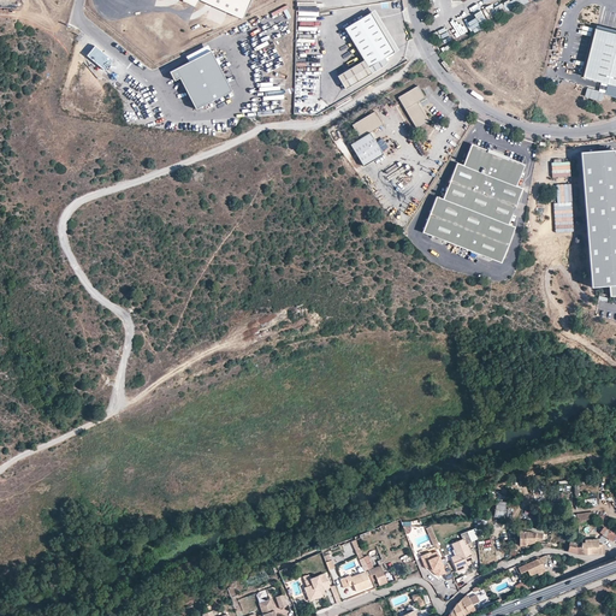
[(249,0),(182,0),(182,3),(189,6),(191,0),(195,0),(197,1),(197,0),(241,21),(249,0)]
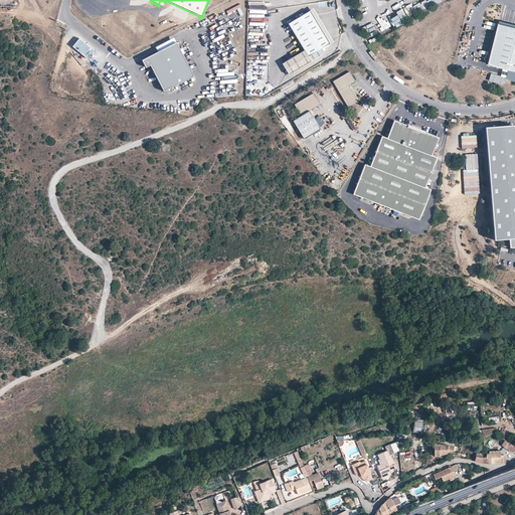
[(427,0),(420,4),(424,11),(444,0),(427,0)]
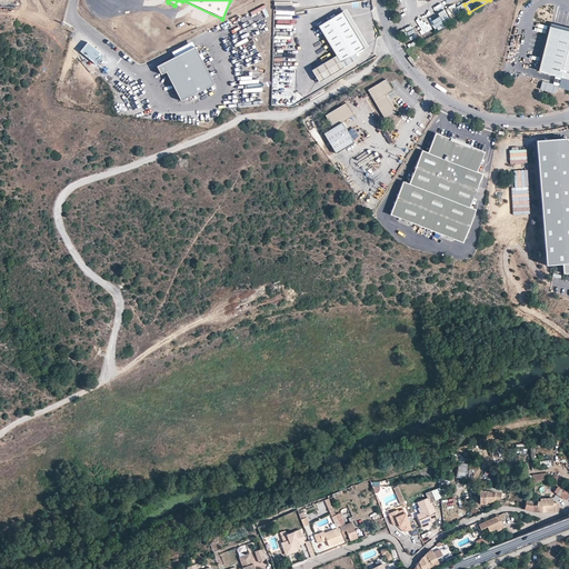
[(342,15),(319,29),(337,57),(312,72),(319,85),(343,70),(355,62),(357,59),(355,56),(363,50),(342,15)]
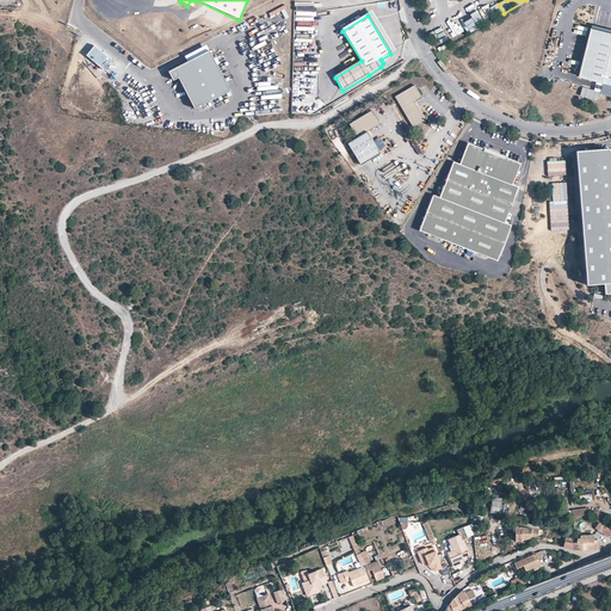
[(591,29),(587,29),(575,76),(579,76),(591,29)]
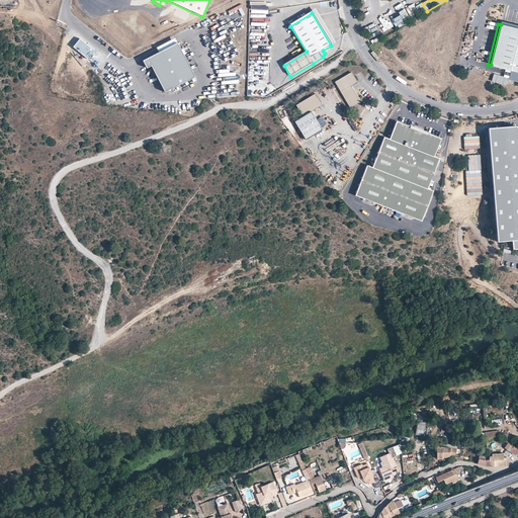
[(517,28),(501,24),(491,65),(507,70),(511,71),(509,81),(517,82),(517,28)]
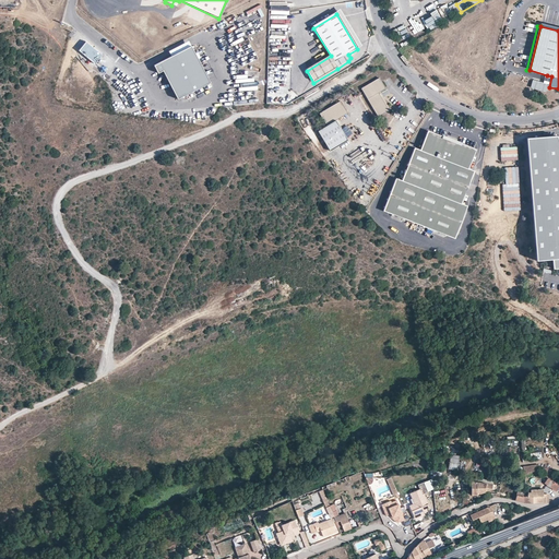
[(192,47),(154,67),(157,74),(165,71),(179,99),(211,83),(192,47)]
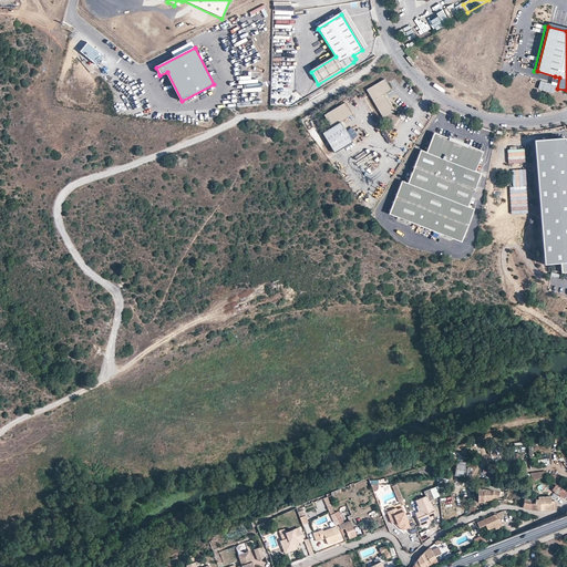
[(387,120),(395,114),(385,96),(392,92),(385,81),(369,91),(387,120)]
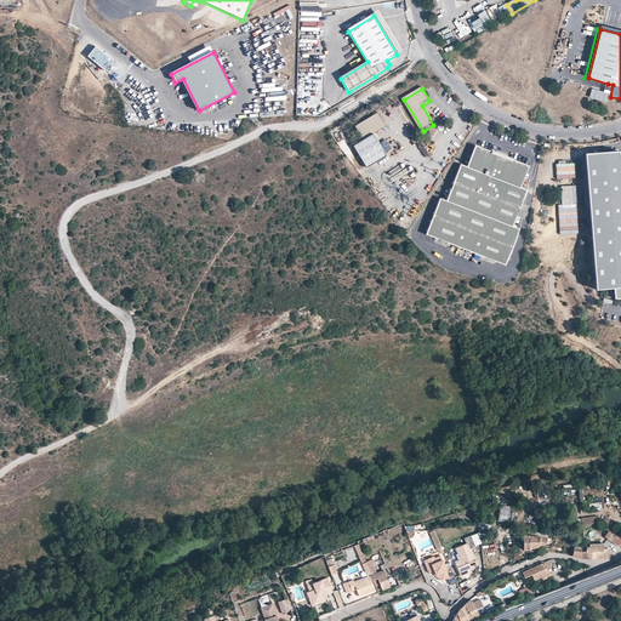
[(590,100),(607,103),(608,96),(609,95),(605,93),(592,90),(590,100)]
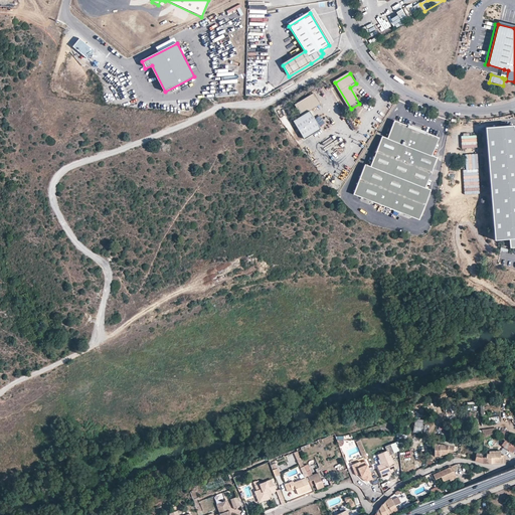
[(297,106),(304,118),(295,123),(302,135),(301,136),(302,138),(304,137),(306,141),(322,131),(312,114),(323,107),(315,95),(297,106)]
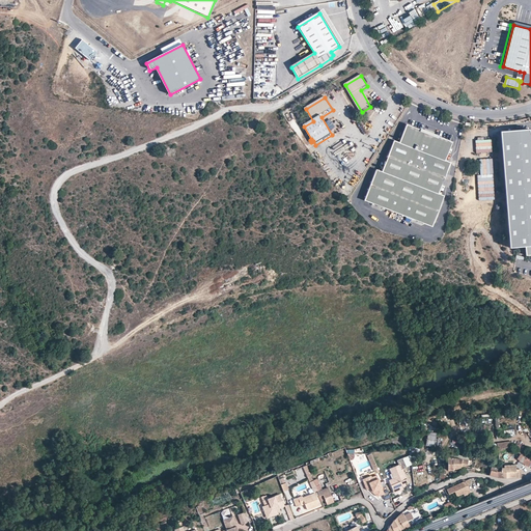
[(445,197),(439,195),(451,164),(446,162),(453,144),(408,127),(400,144),(394,142),(389,156),(383,172),(376,170),(364,201),(432,228),(445,197)]
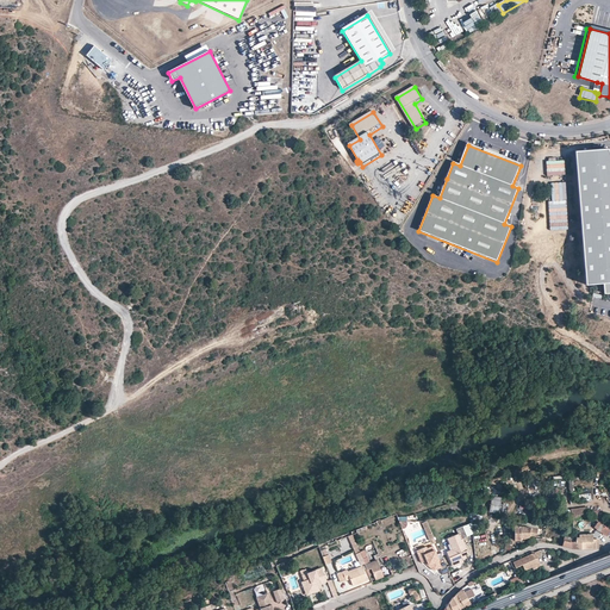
[(609,155),(608,150),(576,153),(587,287),(604,286),(605,296),(609,294),(609,155)]
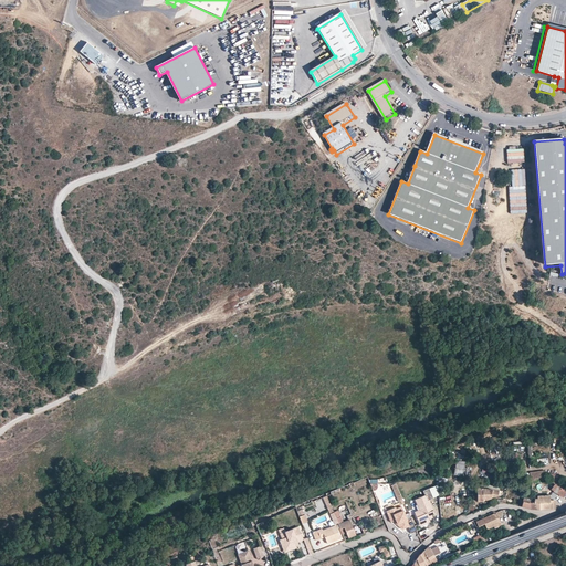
[(454,474),(464,475),(467,462),(457,461),(454,474)]
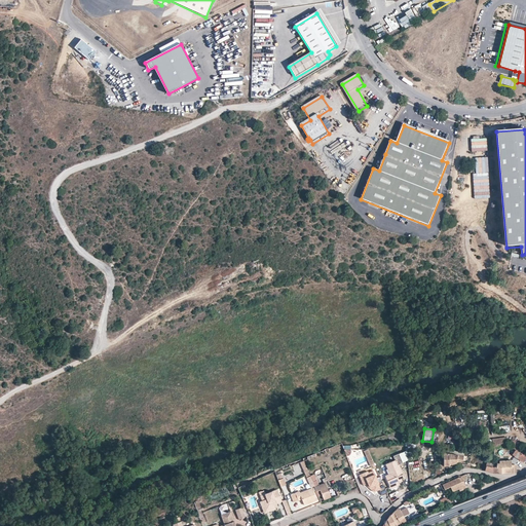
[(371,465),(372,464),(372,463),(374,462),(368,448),(364,450),(371,465)]
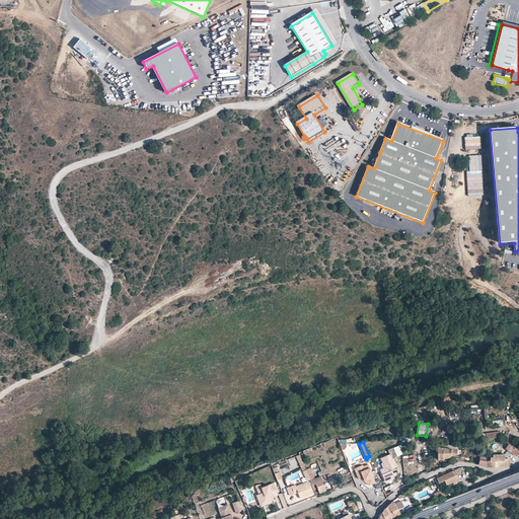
[(384,469),(381,471),(385,480),(393,476),(392,473),(395,471),(397,470),(392,457),(396,455),(393,446),(387,448),(389,453),(380,457),(383,466),(384,469)]
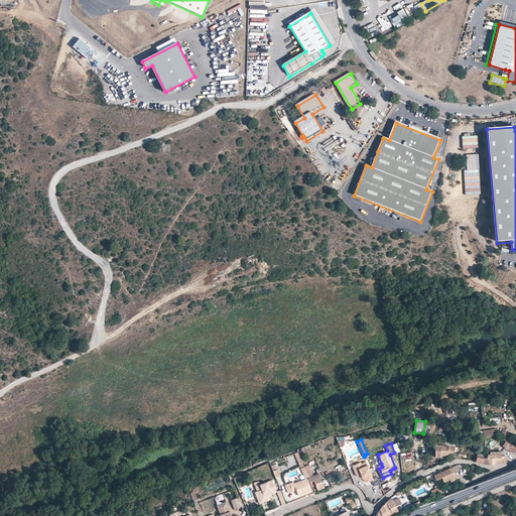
[(435,458),(440,457),(440,456),(442,455),(442,456),(450,453),(454,453),(455,446),(435,444),(435,458)]
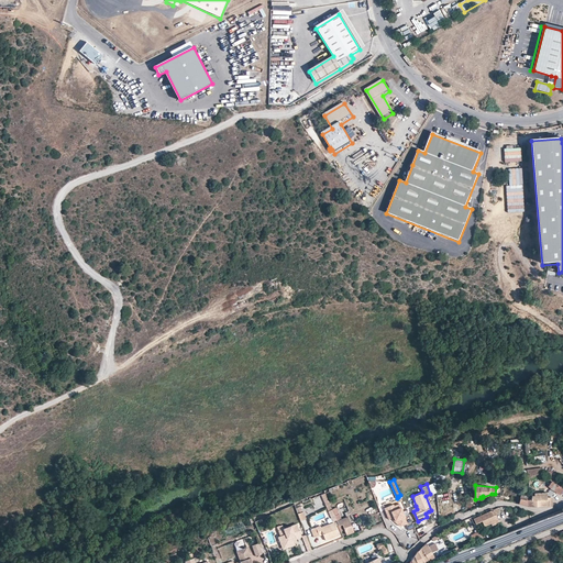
[(519,504),(521,495),(521,492),(517,490),(512,489),(510,501),(519,504)]
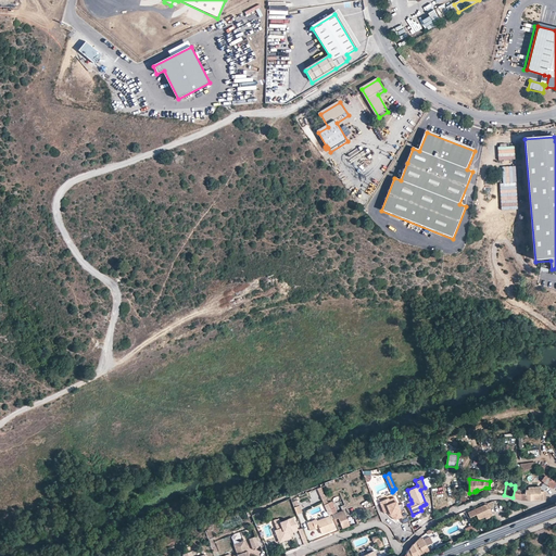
[(520,494),(520,500),(542,500),(544,498),(544,493),(541,493),(533,493),(533,487),(528,487),(528,490),(525,489),(523,493),(519,493),(520,494)]
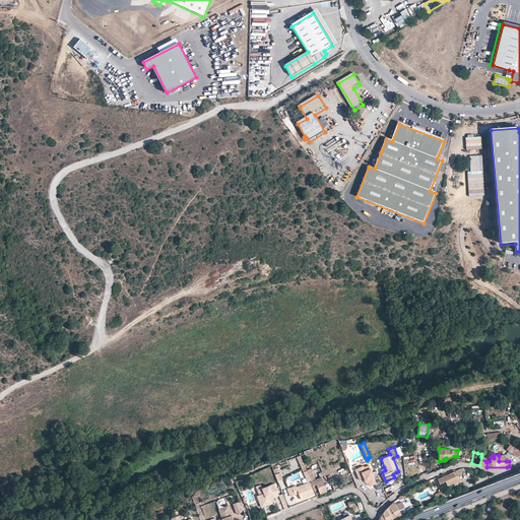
[(367,479),(367,483),(369,485),(375,482),(377,489),(382,486),(378,476),(374,477),(368,464),(363,467),(363,465),(356,467),(361,478),(364,476),(366,480),(367,479)]
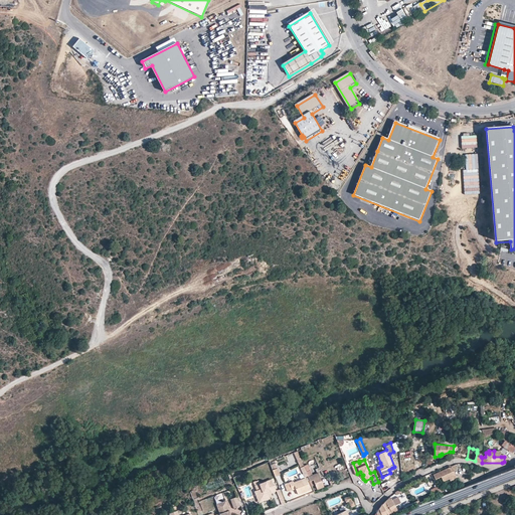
[(453,478),(456,476),(452,467),(450,469),(449,468),(434,475),(436,479),(441,477),(443,482),(449,479),(451,481),(454,479),(453,478)]
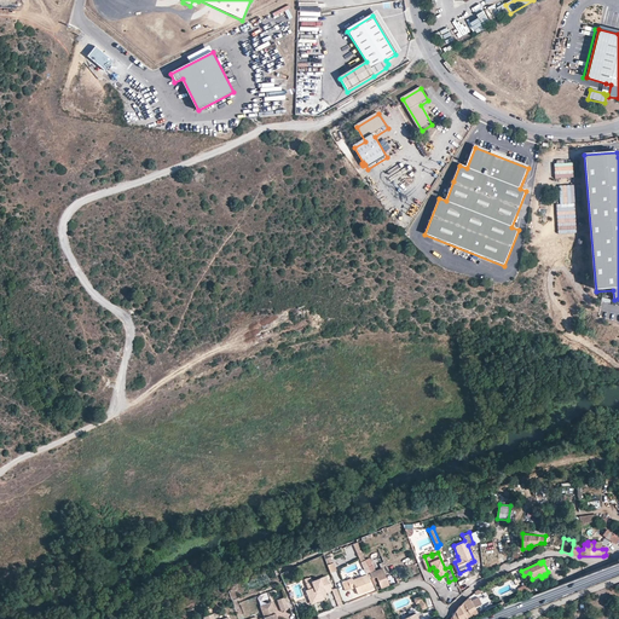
[(372,566),(368,567),(374,583),(377,582),(380,589),(389,585),(383,568),(375,571),(372,566)]
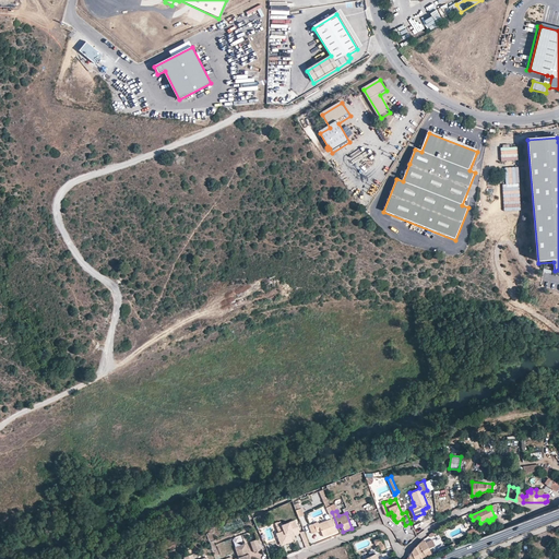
[(318,522),(308,525),(311,534),(320,531),(323,537),(336,533),(331,519),(318,523),(318,522)]
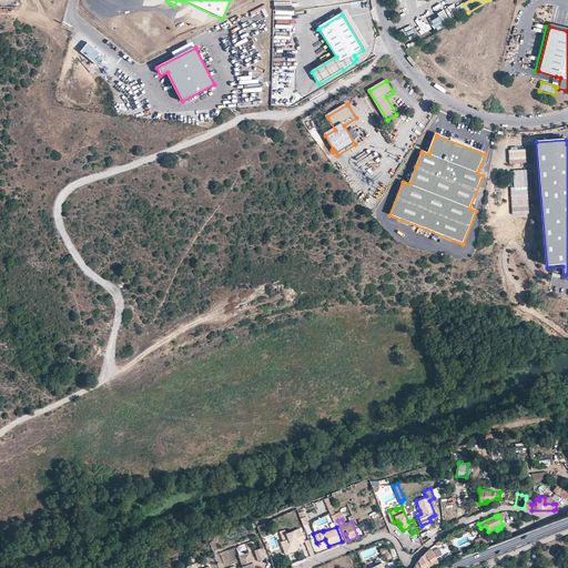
[(282,537),(284,544),(283,549),(284,551),(297,547),(296,544),(304,540),(300,528),(281,535),(282,537)]
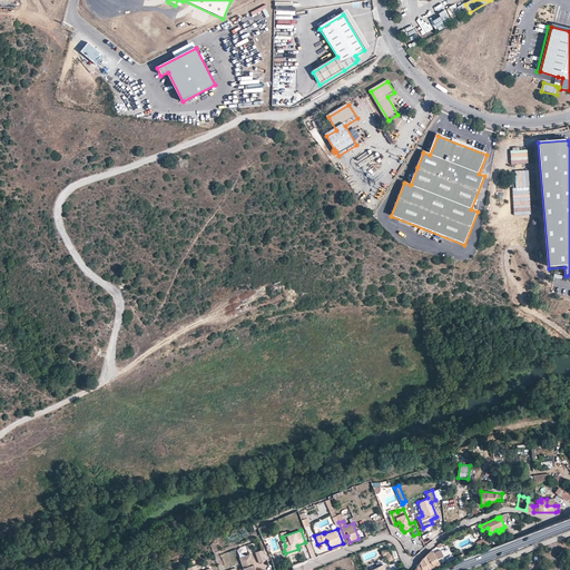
[(479,552),(490,549),(485,539),(475,543),(479,552)]
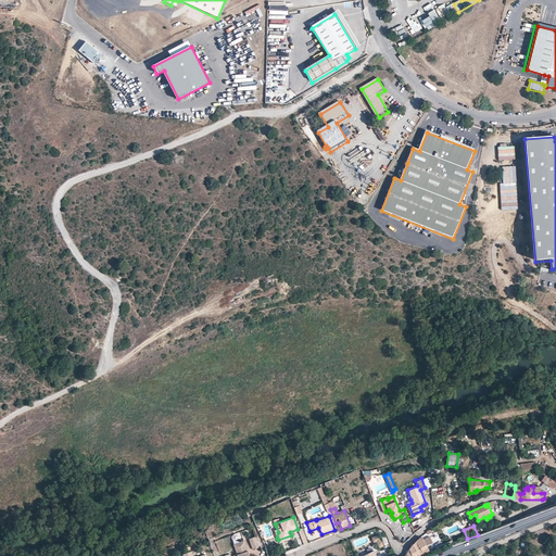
[(302,528),(298,529),(304,544),(308,543),(302,528)]
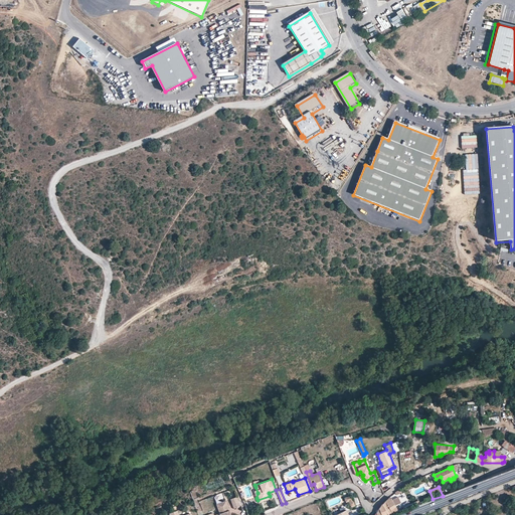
[(344,498),(346,502),(349,501),(351,507),(355,505),(351,495),(344,498)]
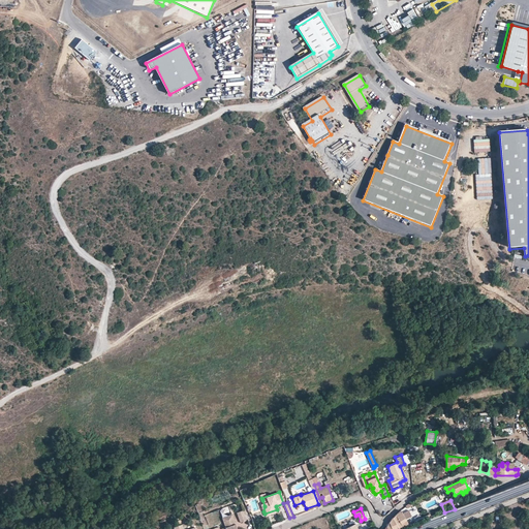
[(242,510),(236,512),(240,523),(246,520),(242,510)]
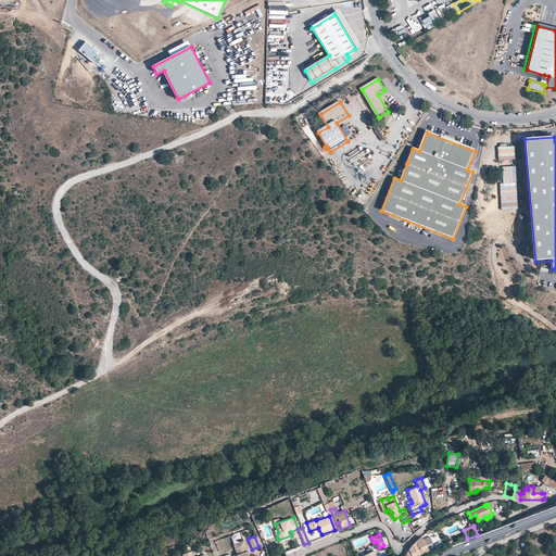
[(424,542),(422,541),(420,538),(412,545),(419,555),(424,554),(430,552),(428,547),(424,542)]
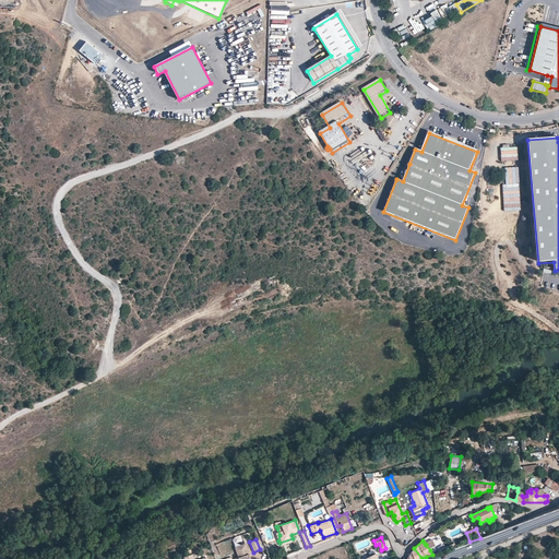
[(430,542),(425,544),(426,545),(430,550),(435,548),(430,540),(430,542)]
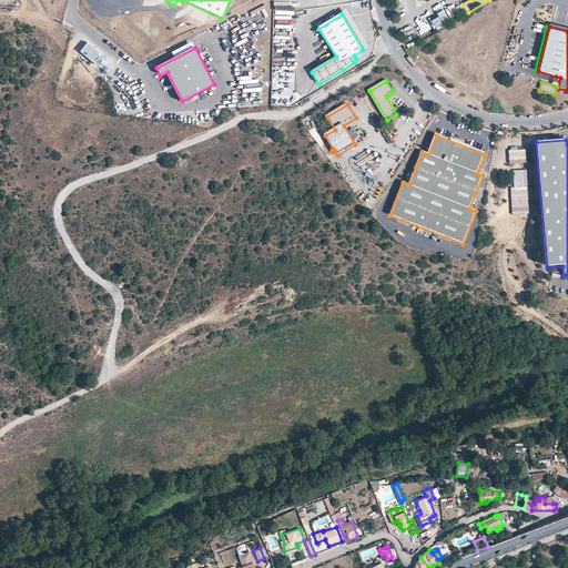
[(253,567),(250,556),(239,559),(242,566),(235,567),(253,567)]
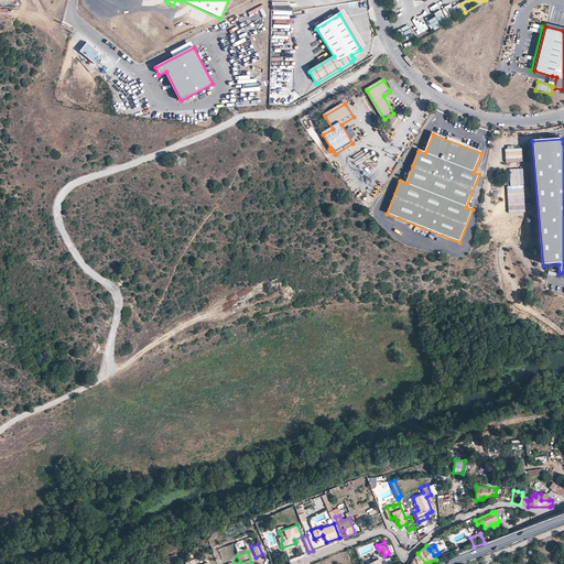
[(424,563),(425,563),(418,553),(410,563),(424,563)]
